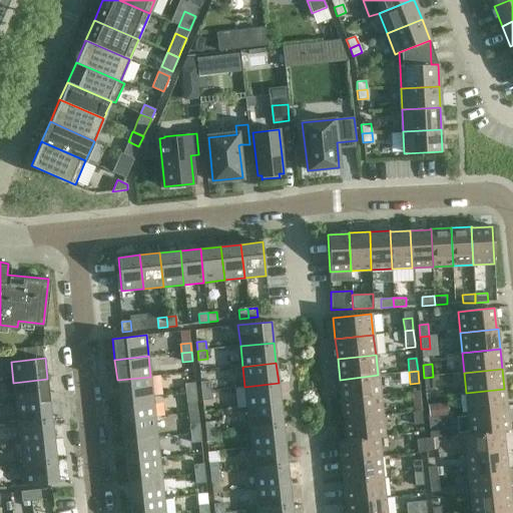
[(380,396),(378,375),(340,380),(342,400),(380,396)]
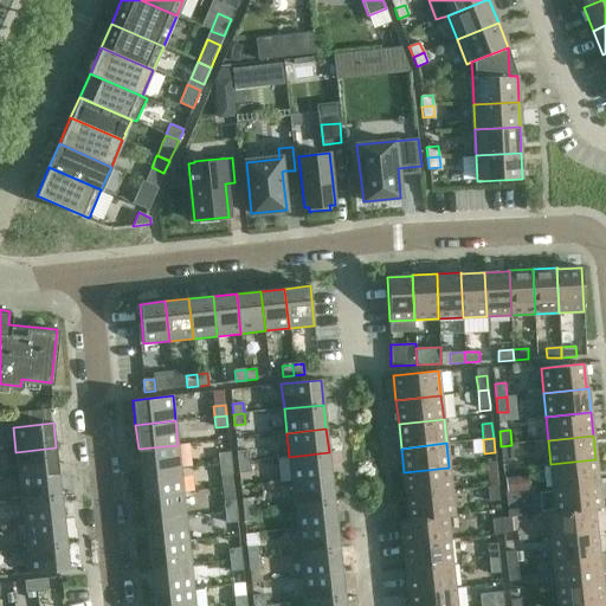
[(139,449),(141,474),(180,469),(178,445),(139,449)]
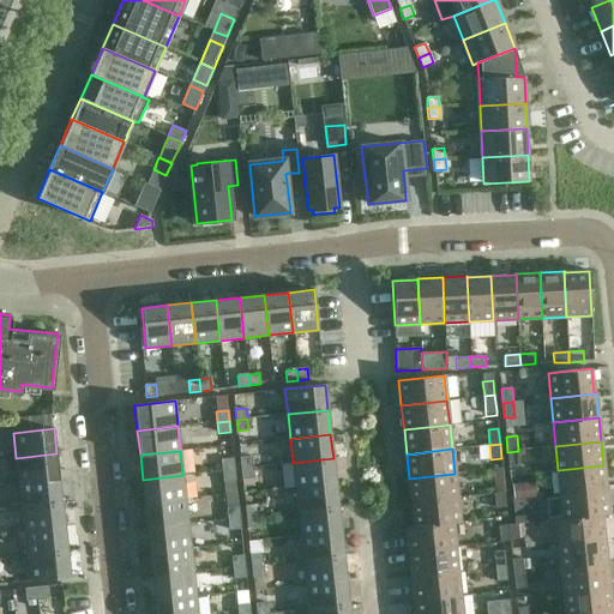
[(518,451),(507,452),(510,467),(519,465),(518,451)]
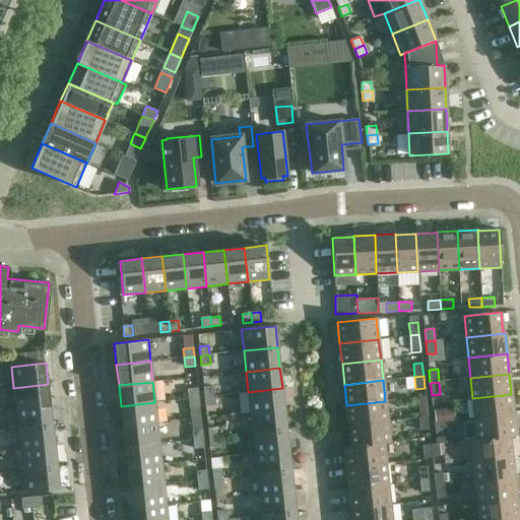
[(50,405),(48,384),(13,388),(16,408),(50,405)]
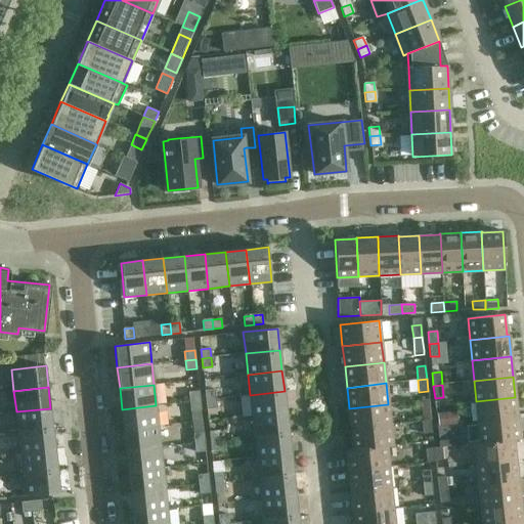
[(206,399),(215,398),(214,390),(205,391),(206,399)]
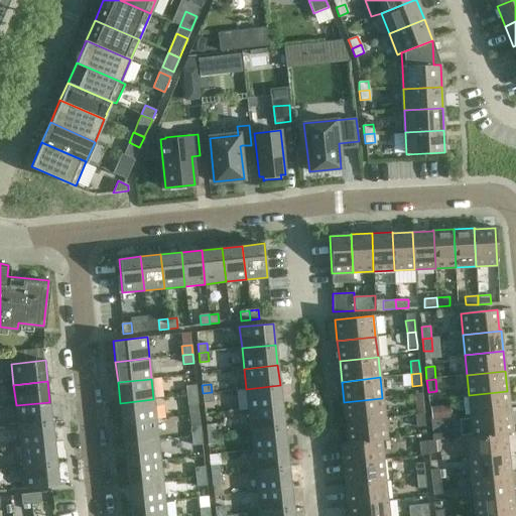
[(187,395),(197,394),(196,385),(186,386),(187,395)]
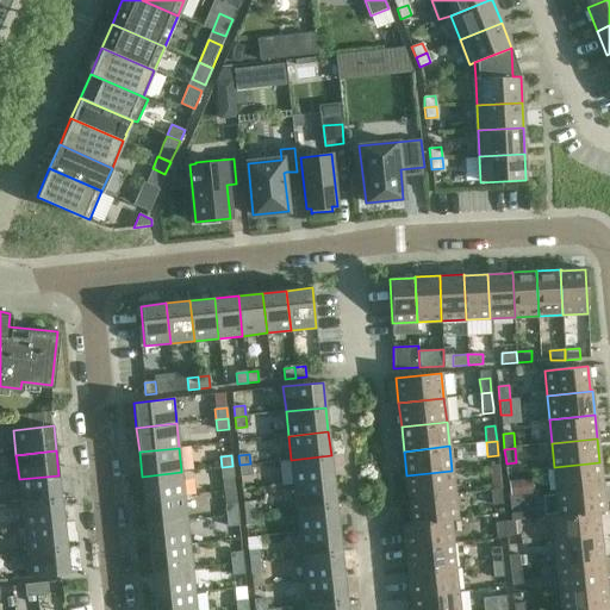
[(291,460),(293,484),(334,480),(331,455),(291,460)]
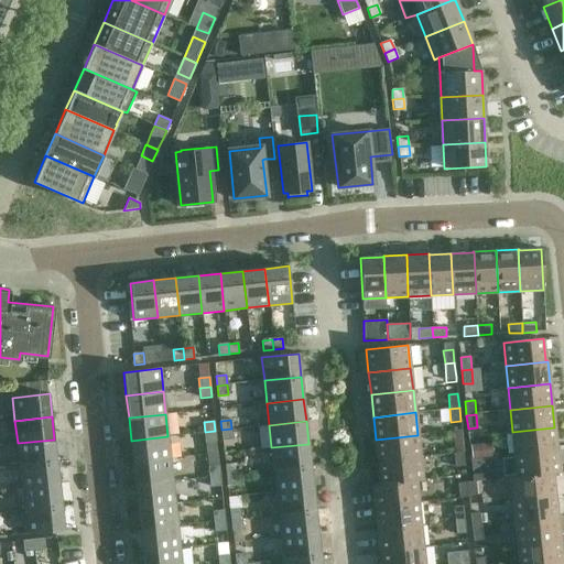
[(512,432),(516,455),(556,451),(554,427),(512,432)]
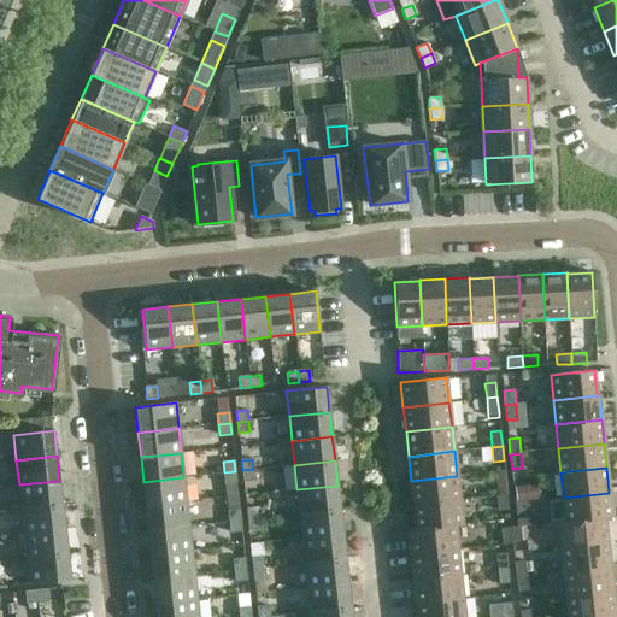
[(253,469),(242,470),(244,481),(254,480),(253,469)]
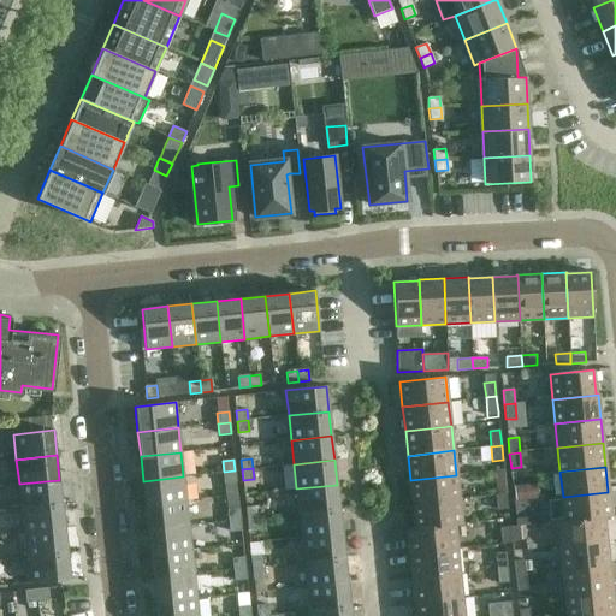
[(493,471),(496,495),(505,493),(504,469),(493,471)]
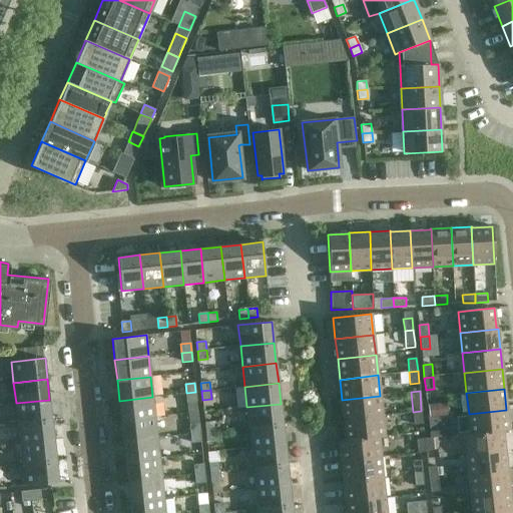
[(195,392),(186,393),(187,402),(196,401),(195,392)]
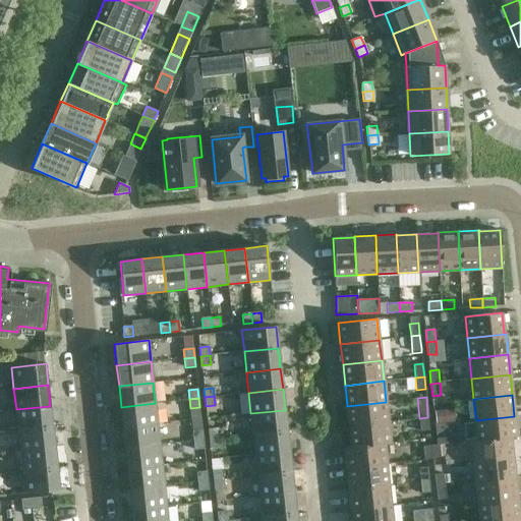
[(388,422),(386,402),(347,406),(349,426),(388,422)]
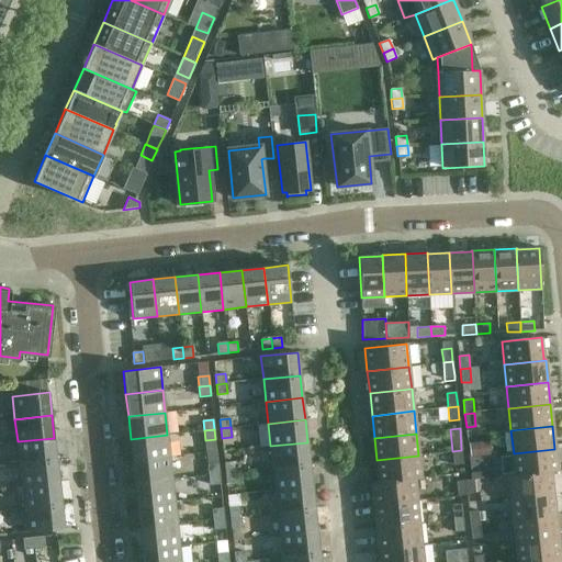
[(131,439),(133,461),(170,457),(167,435),(131,439)]
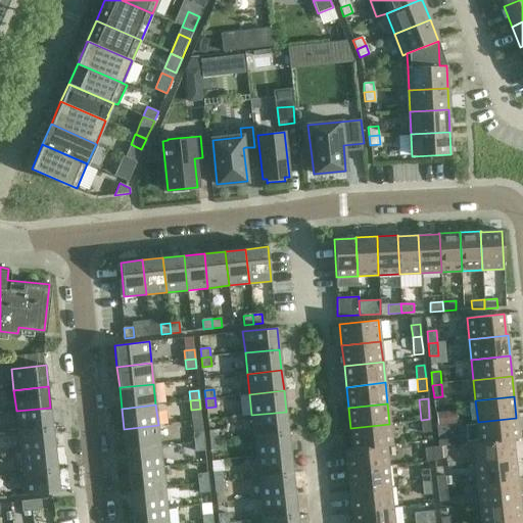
[(16,411),(18,432),(52,428),(50,408),(16,411)]
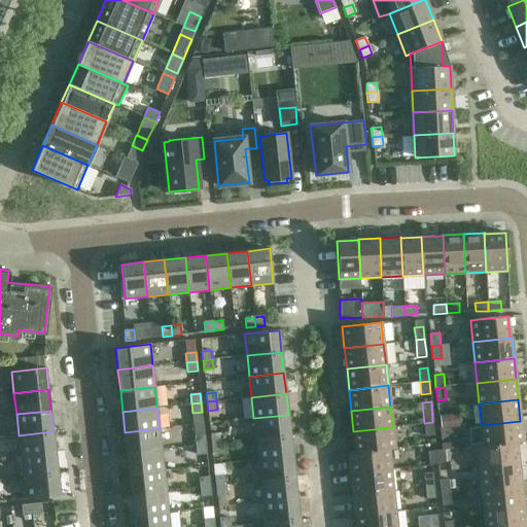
[(290,435),(288,415),(253,418),(256,440),(290,435)]
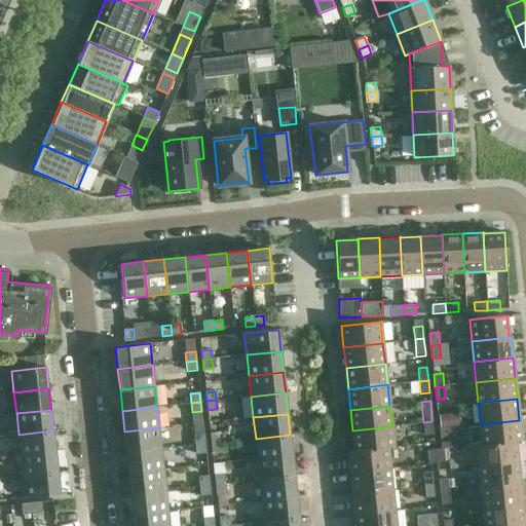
[(440,417),(441,428),(450,428),(449,416),(440,417)]
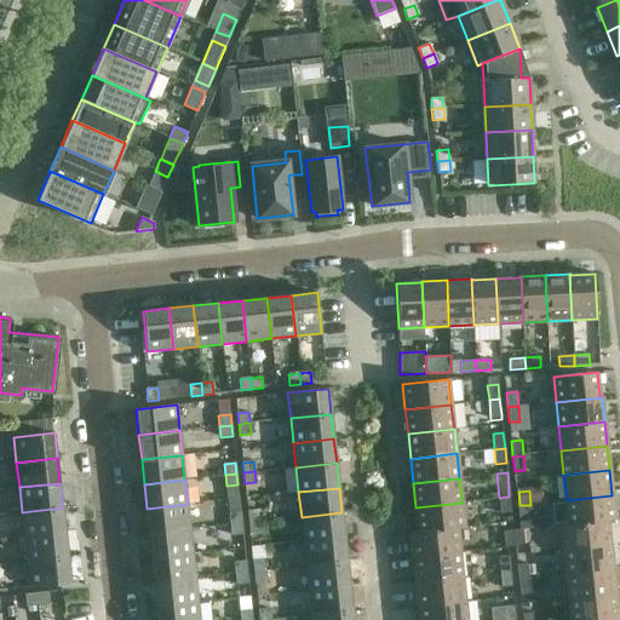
[(567,500),(569,524),(608,521),(615,521),(612,495),(567,500)]
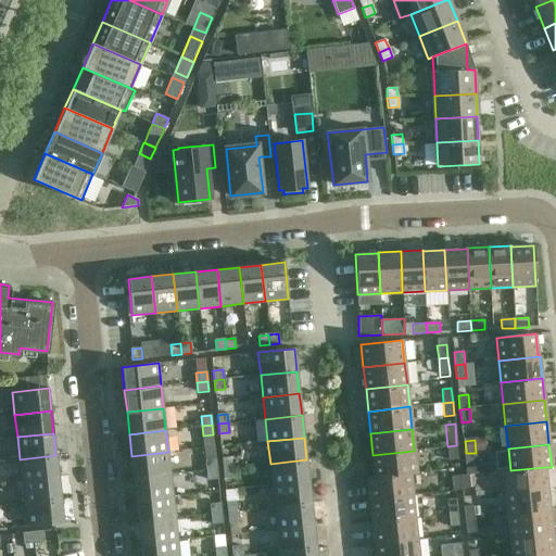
[(457,445),(447,446),(449,460),(458,459),(457,445)]
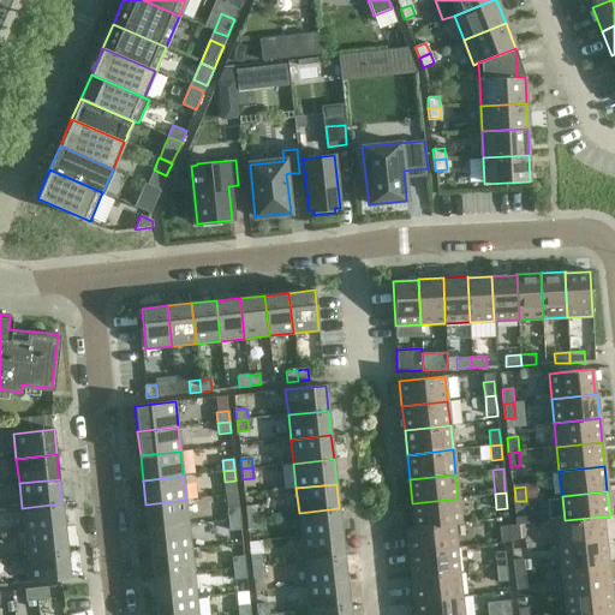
[(460,523),(458,499),(412,503),(415,527),(408,527),(408,529),(460,523)]
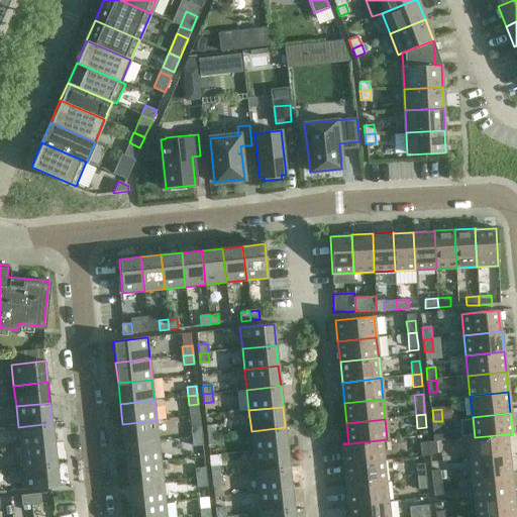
[(122,424),(124,444),(159,441),(157,420),(122,424)]
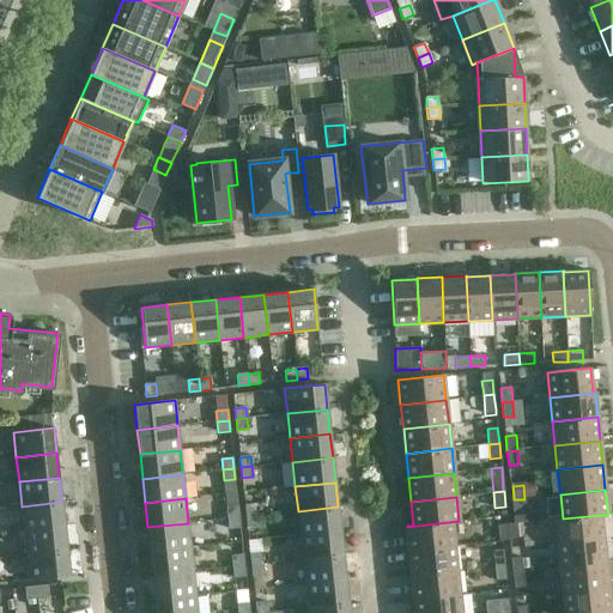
[(511,501),(513,513),(529,503),(528,499),(511,501)]
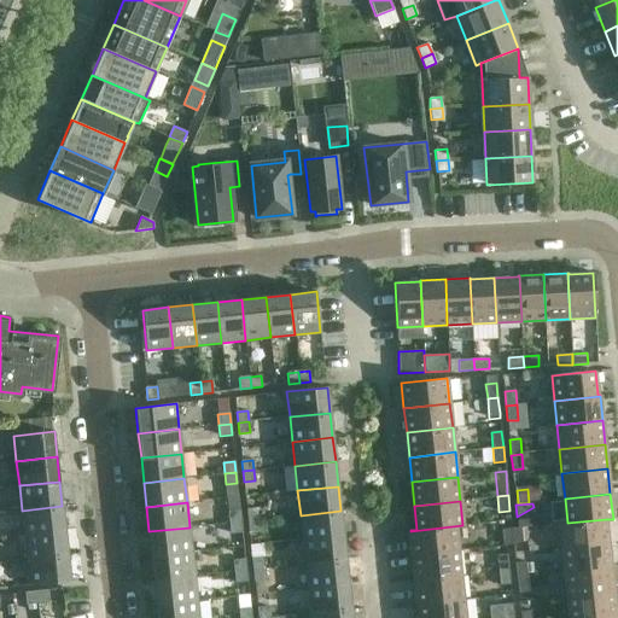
[(22,511),(24,535),(65,530),(62,506),(22,511)]
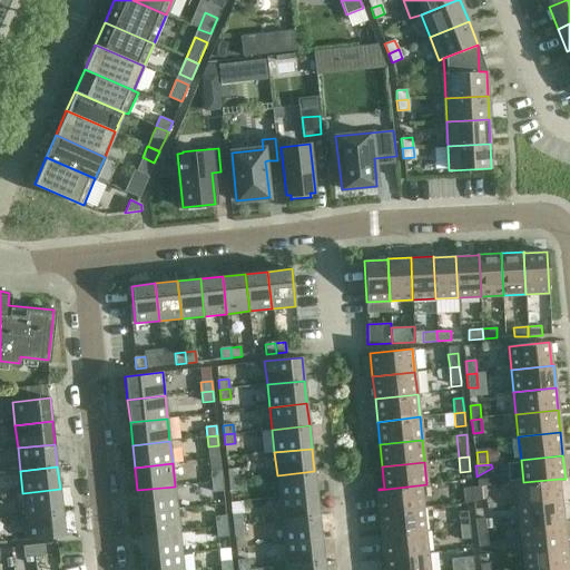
[(228,480),(239,479),(238,469),(228,470),(228,480)]
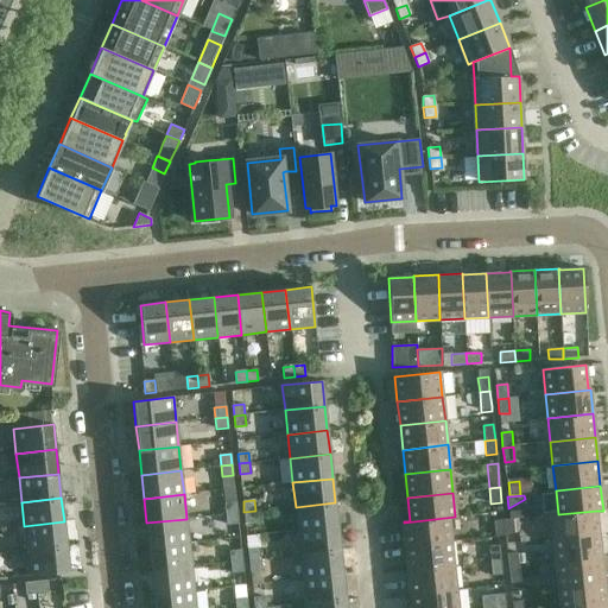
[(226,514),(236,513),(235,502),(225,504),(226,514)]
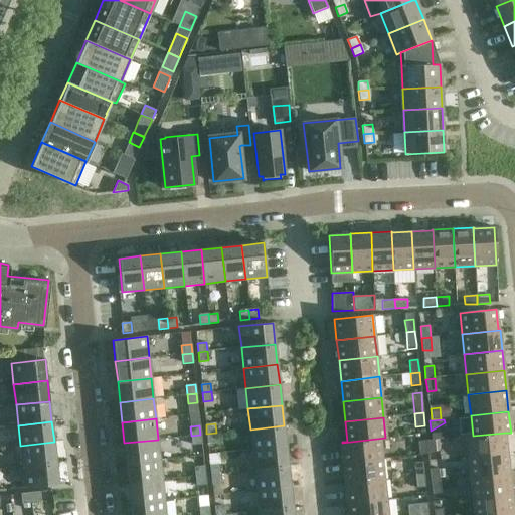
[(286,446),(284,425),(250,430),(252,450),(286,446)]
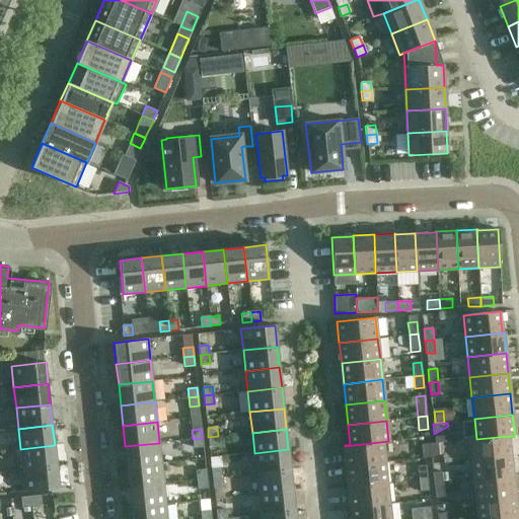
[(218,436),(208,437),(210,446),(219,445),(218,436)]
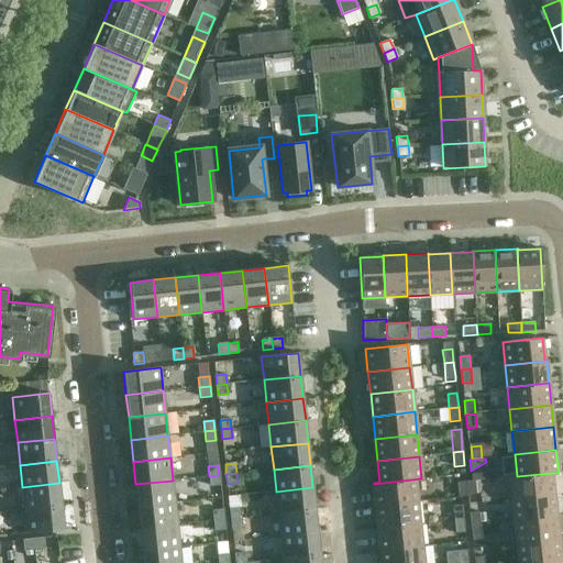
[(554,495),(552,473),(517,476),(510,476),(512,499),(554,495)]
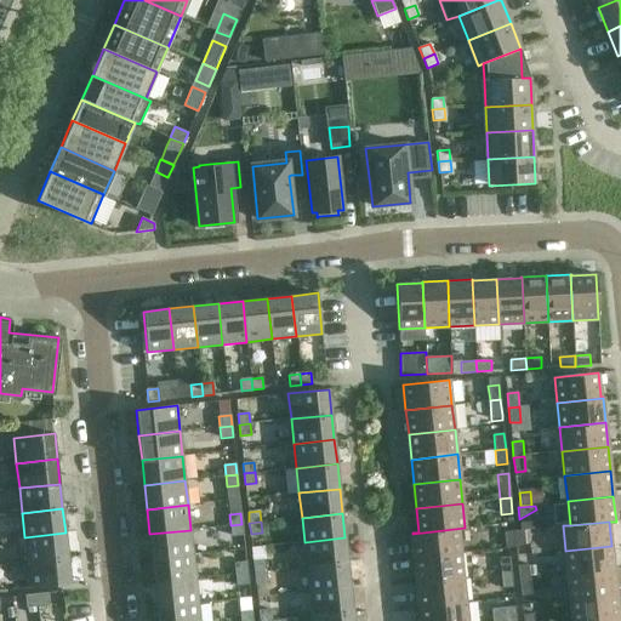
[(241,524),(231,525),(232,536),(243,535),(241,524)]
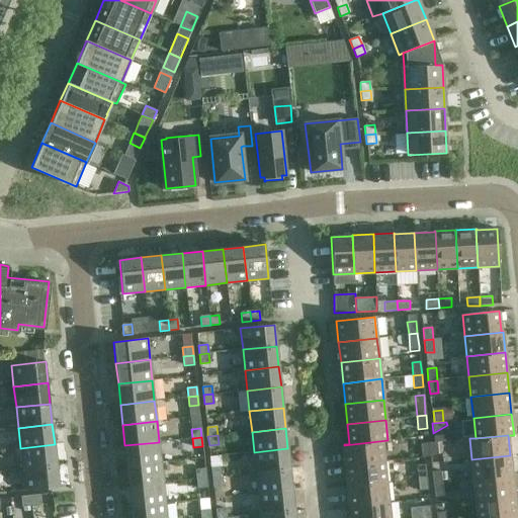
[(344,445),(346,465),(384,461),(382,441),(389,441),(387,440),(344,445)]
